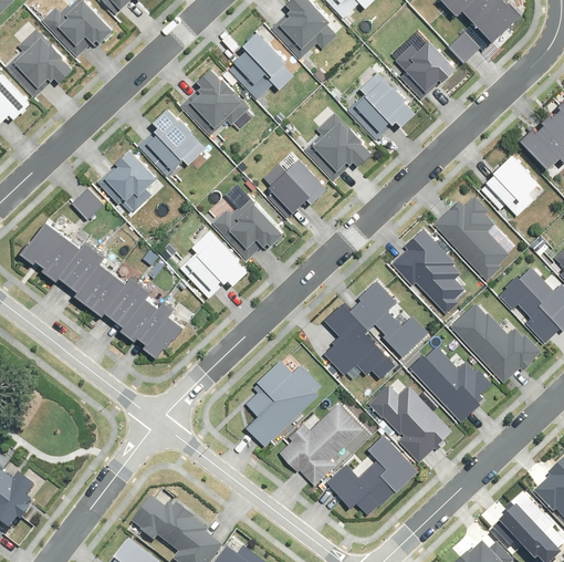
[(0,16),(11,8),(3,0),(0,0),(0,16)]
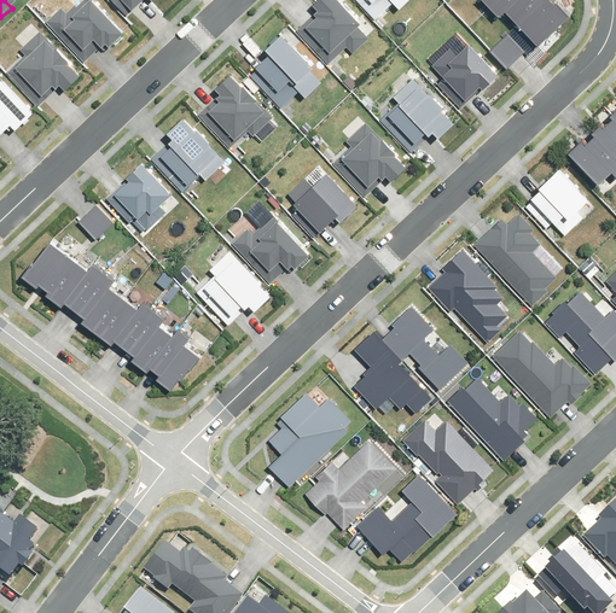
[(46,23),(81,62),(103,42),(108,48),(123,35),(92,0),(82,0),(65,16),(60,10),(46,23)]
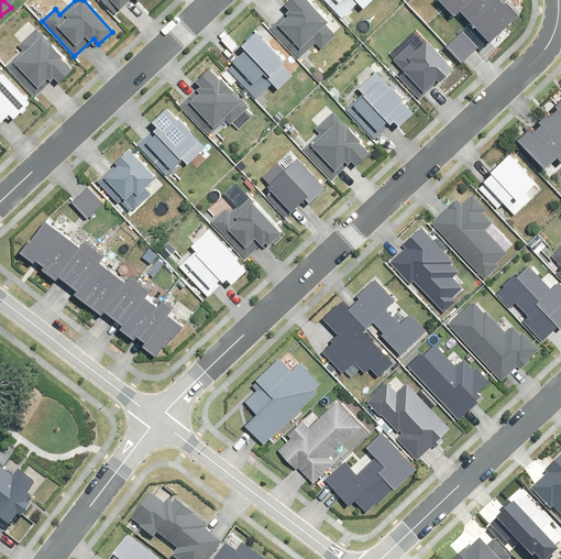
[(103,0),(117,14),(132,0),(135,0),(140,3),(142,0),(103,0)]
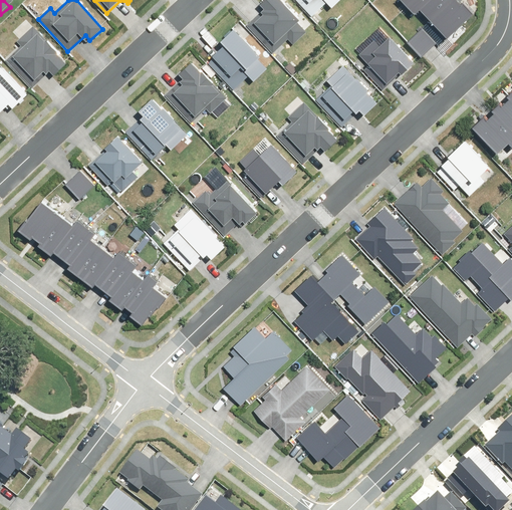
[(256,13),(259,16),(245,29),(272,57),(285,44),(289,49),(303,36),(294,26),(297,24),(274,0),(266,0),(258,8),(259,10),(256,13)]
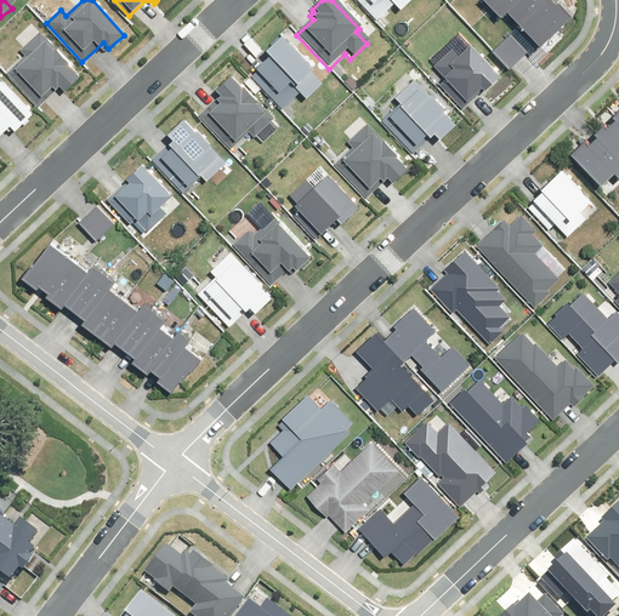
[(356,0),(375,21),(393,4),(399,11),(410,0),(356,0)]
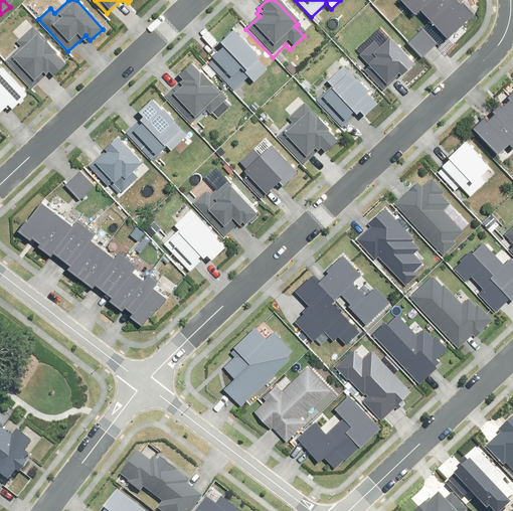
[(449,0),(411,0),(406,5),(415,15),(420,10),(430,19),(449,0)]
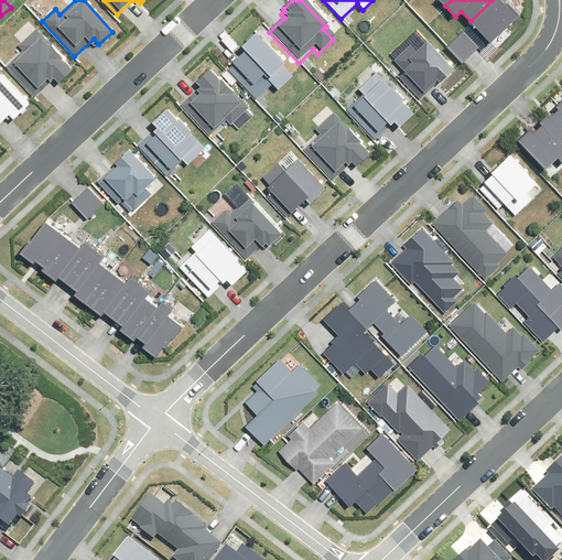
[(516,17),(498,0),(492,0),(471,21),(490,41),(516,17)]
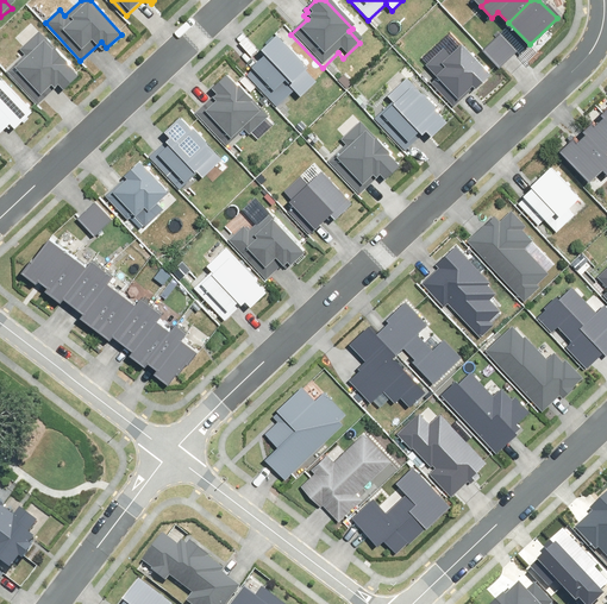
[(27,52),(7,70),(38,104),(58,85),(64,90),(80,77),(56,52),(58,50),(38,27),(20,44),(27,52)]
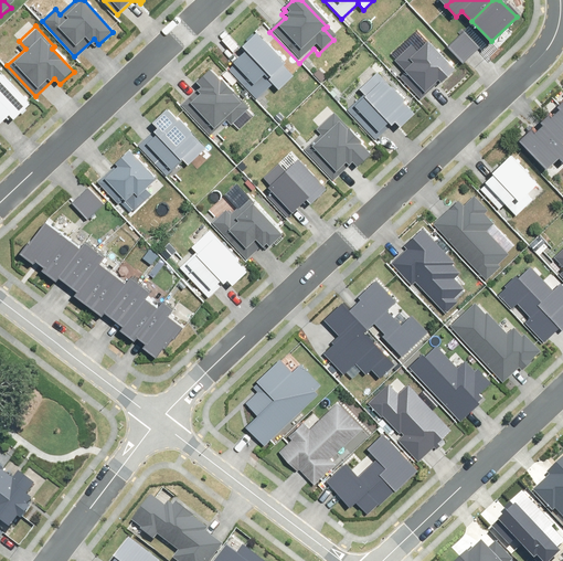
[(464,32),(447,48),(463,63),(478,49),(464,32)]
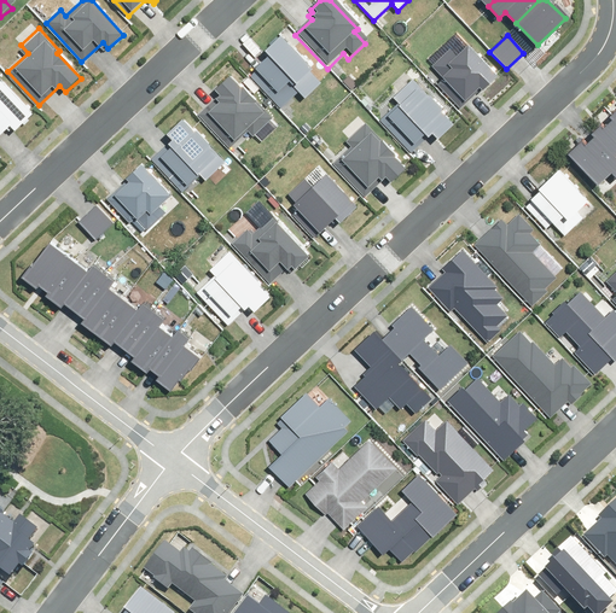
[(267,58),(248,77),(280,112),(296,97),(302,104),(307,99),(317,89),(306,77),(311,73),(279,39),(263,54),(267,58)]
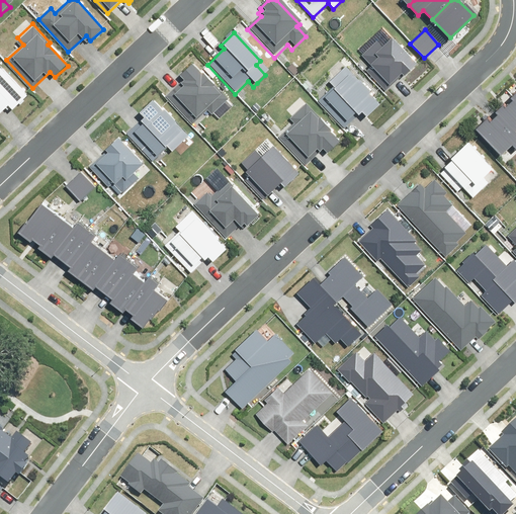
[(363,73),(384,93),(398,79),(403,83),(418,67),(391,39),(383,48),(377,43),(360,61),(368,69),(363,73)]
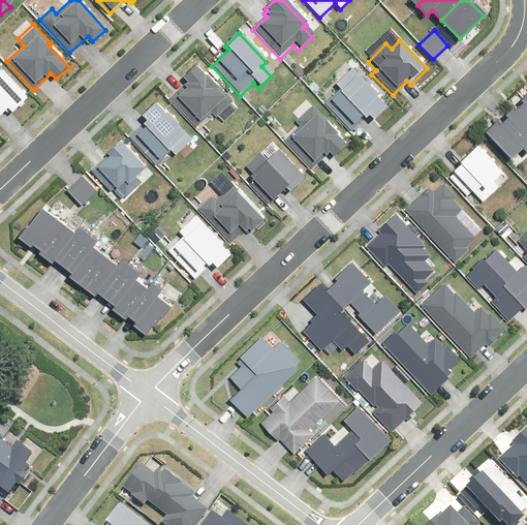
[(0,120),(8,112),(14,117),(28,102),(24,98),(29,92),(2,67),(0,68),(0,120)]
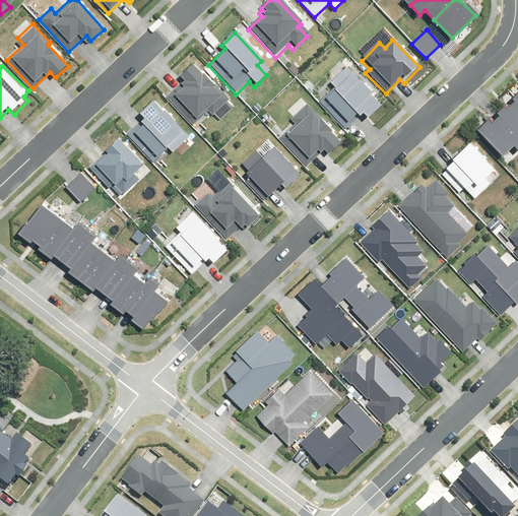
[(180,88),(167,100),(191,127),(207,113),(216,123),(229,113),(222,106),(225,104),(194,68),(191,70),(176,84),(180,88)]
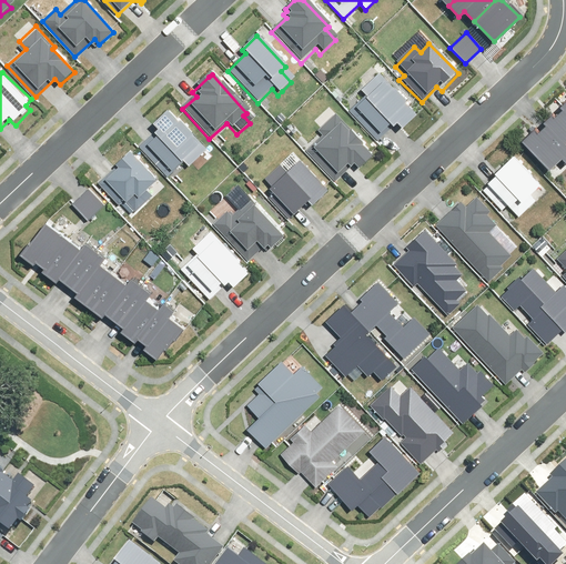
[(349,113),(376,143),(387,133),(395,127),(401,132),(415,119),(376,77),(355,96),(362,102),(349,113)]
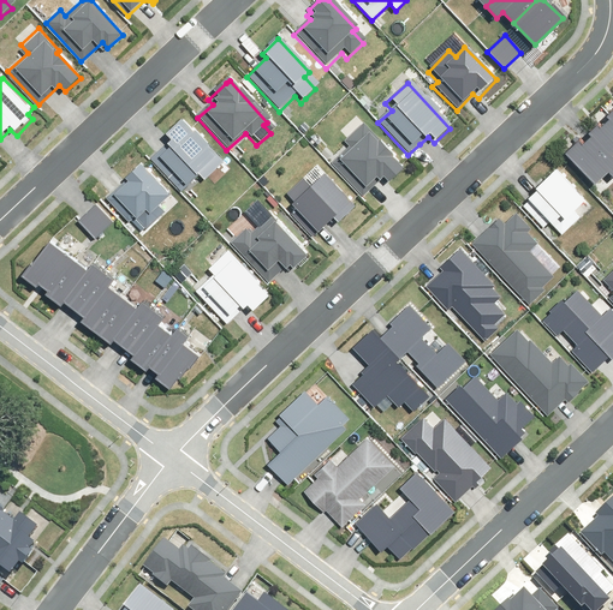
[(612,154),(612,126),(607,120),(600,126),(597,124),(589,132),(591,136),(611,156),(612,154)]
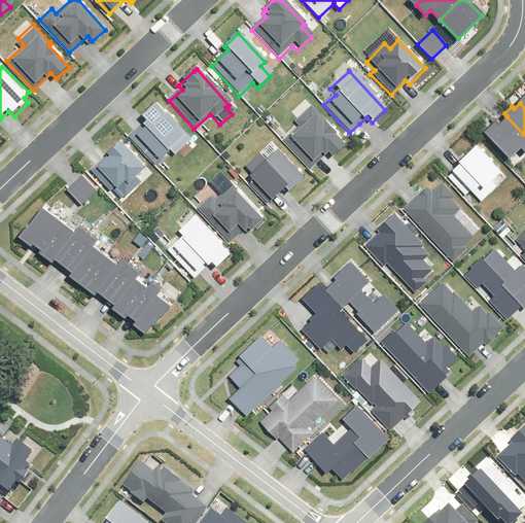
[(126,141),(152,169),(170,151),(174,155),(188,142),(174,127),(171,129),(149,106),(131,123),(138,130),(126,141)]
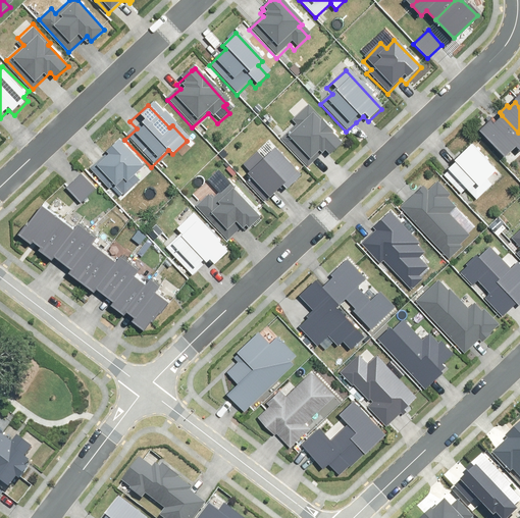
[(279,143),(306,170),(315,161),(324,153),(328,158),(342,146),(306,108),(291,122),(296,127),(279,143)]
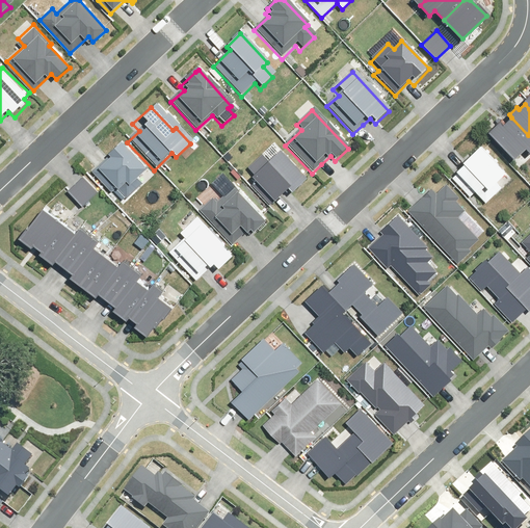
[(529,137),(528,135),(511,117),(504,125),(500,121),(488,131),(514,159),(526,148),(529,152),(529,137)]
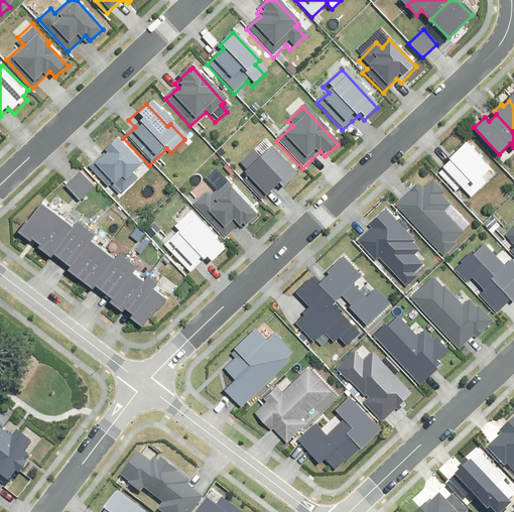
[(451,160),(437,173),(457,193),(460,189),(467,198),(485,180),(481,176),(490,168),(464,140),(446,157),(451,160)]
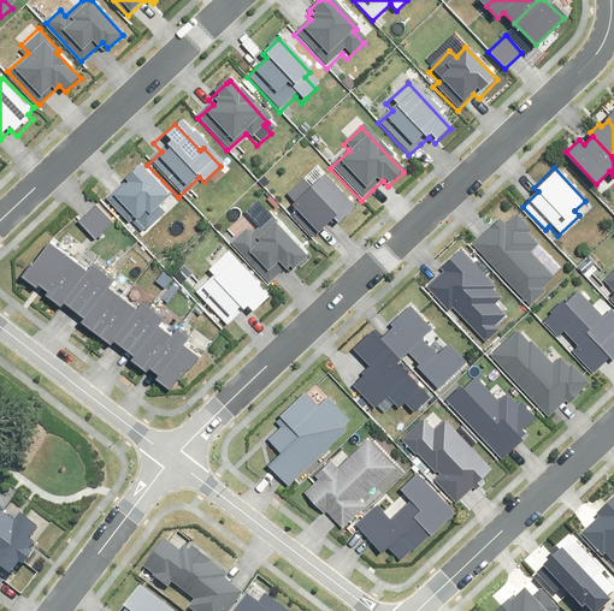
[(142,170),(106,202),(127,225),(133,220),(145,235),(163,218),(158,214),(169,205),(157,193),(160,189),(142,170)]
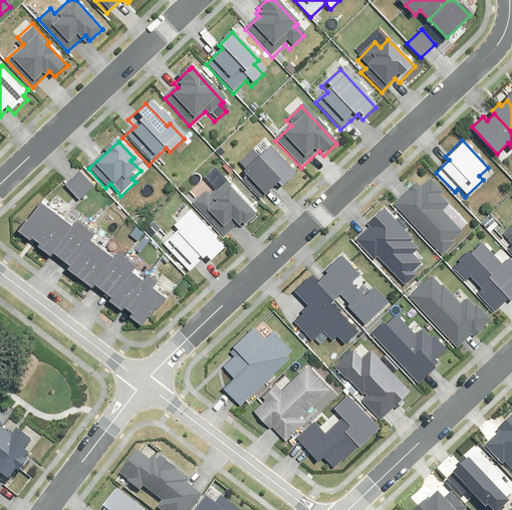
[(248,171),(246,172),(266,194),(279,183),(281,186),(295,172),(271,145),(261,153),(255,146),(242,158),(239,161),(248,171)]
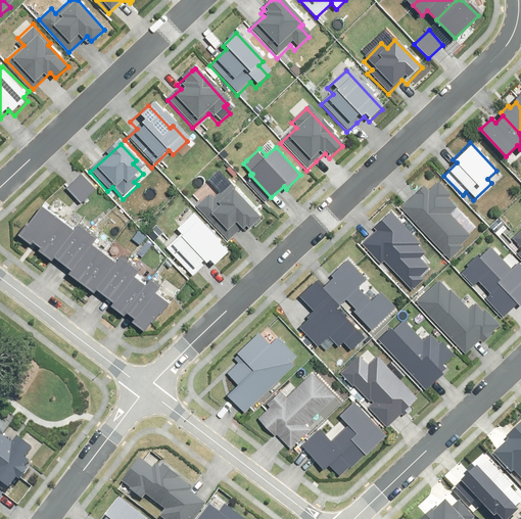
[(205,196),(194,206),(227,242),(246,224),(250,228),(261,219),(219,172),(206,183),(217,194),(209,200),(205,196)]
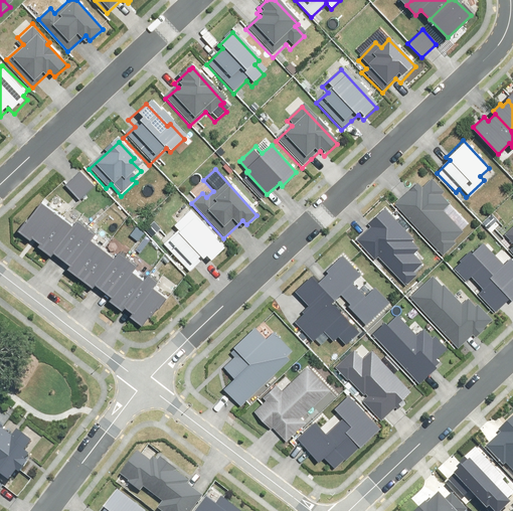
[(78,175),(63,187),(77,204),(93,191),(78,175)]
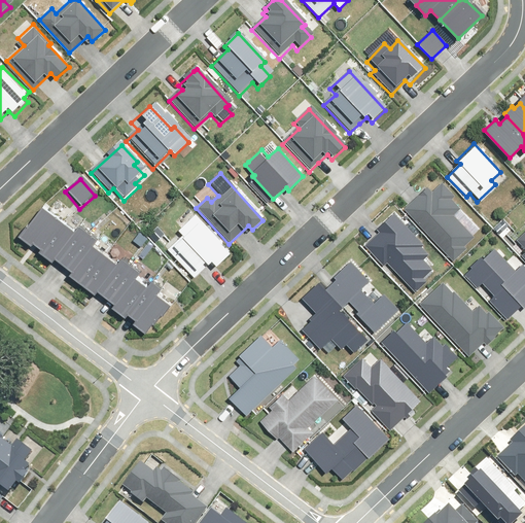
[(423,185),(403,205),(440,243),(436,246),(451,260),(463,248),(461,246),(473,235),(452,214),(457,210),(447,200),(450,197),(438,183),(429,190),(423,185)]
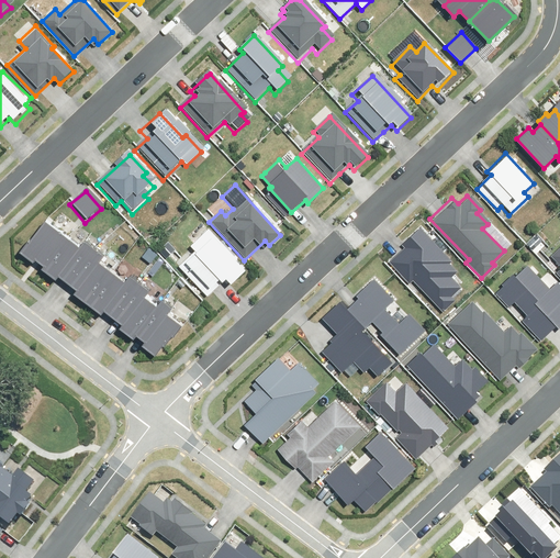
[(24,250),(46,267),(67,240),(44,223),(24,250)]
